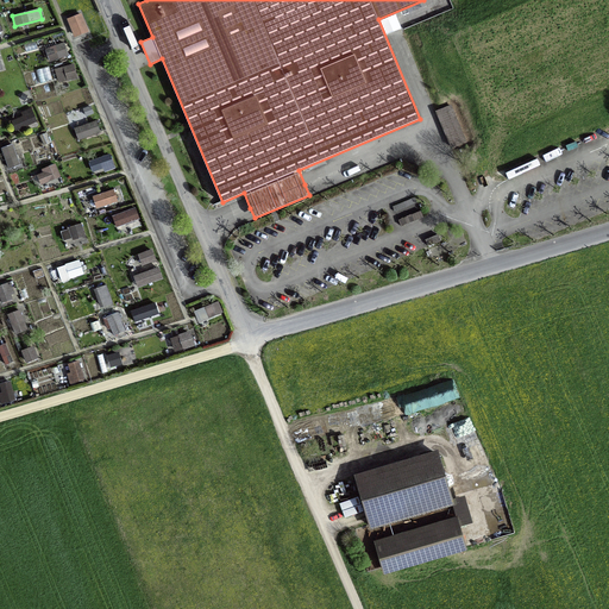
[(75,38),(88,32),(81,14),(68,20),(75,38)]
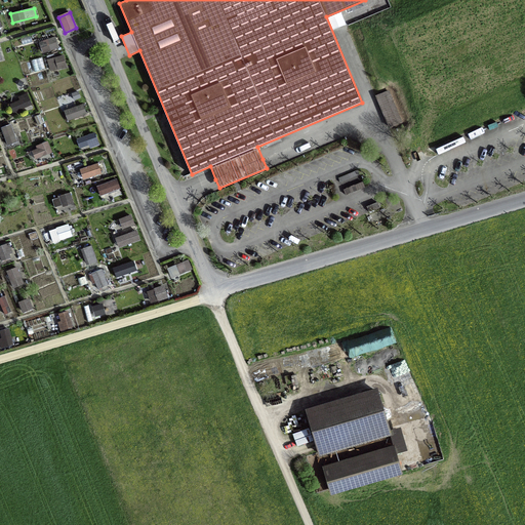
[(39,43),(43,54),(59,48),(55,37),(39,43)]
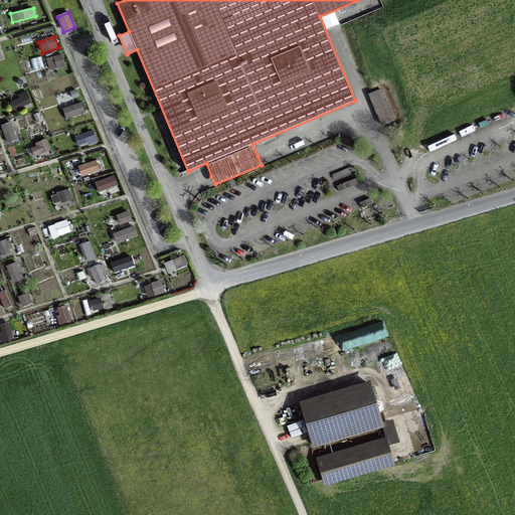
[(49,71),(65,66),(62,54),(46,59),(49,71)]
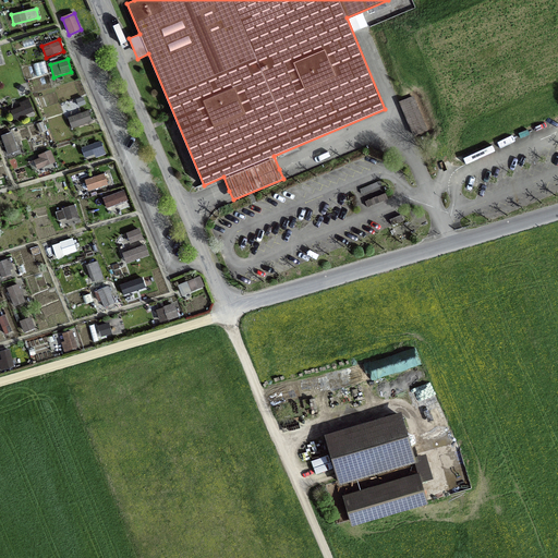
[(428,131),(413,96),(398,102),(413,137),(428,131)]
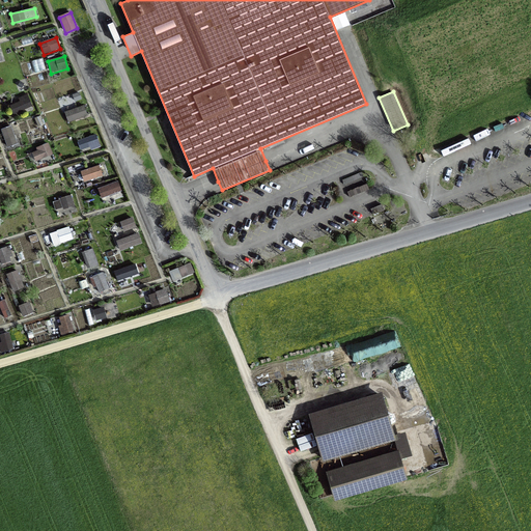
[(9,106),(14,115),(32,107),(27,94),(18,99),(20,102),(9,106)]
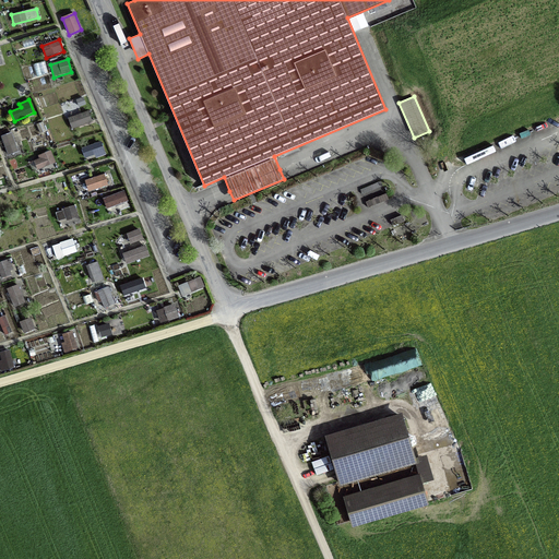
[(93,122),(88,111),(68,118),(72,130),(93,122)]
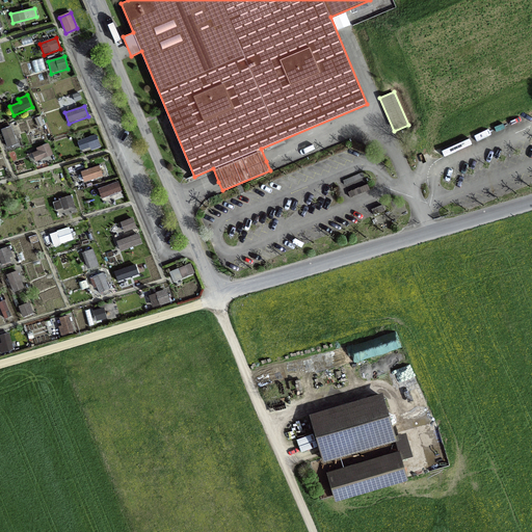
[(7,149),(18,144),(11,127),(1,130),(7,149)]
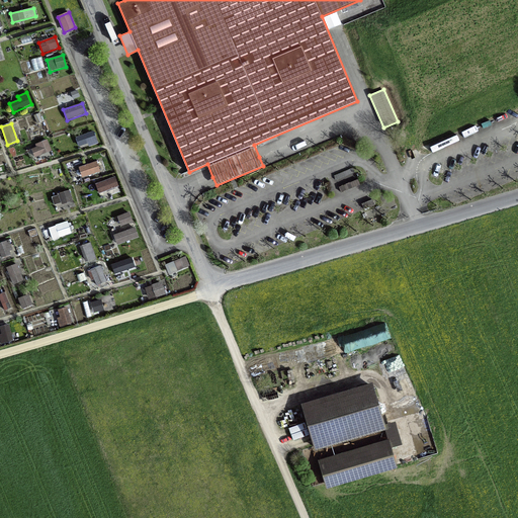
[(98,144),(93,132),(75,138),(78,147),(88,144),(89,147),(98,144)]
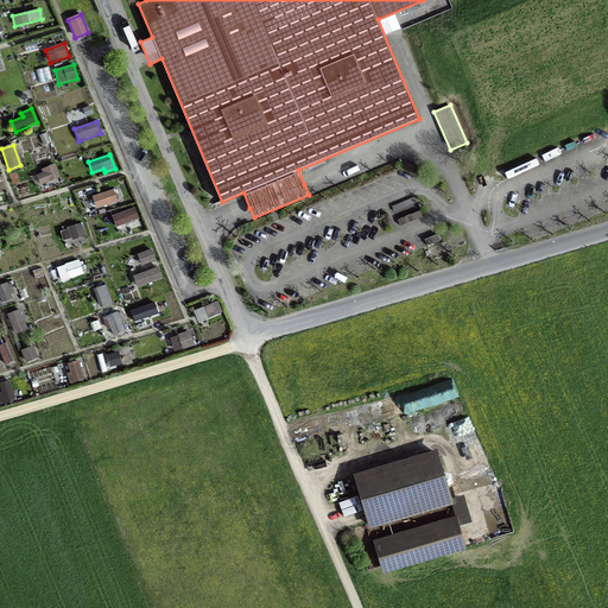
[(37,176),(40,185),(49,182),(50,185),(61,181),(59,178),(61,177),(56,164),(42,170),(43,173),(37,176)]
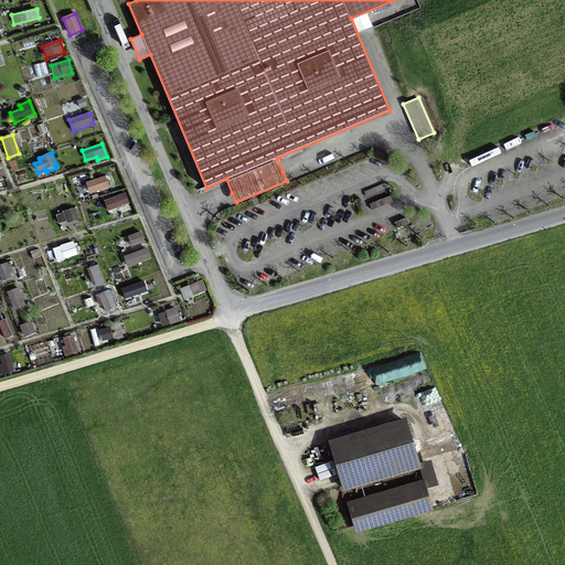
[(89,195),(109,188),(105,176),(85,183),(89,195)]
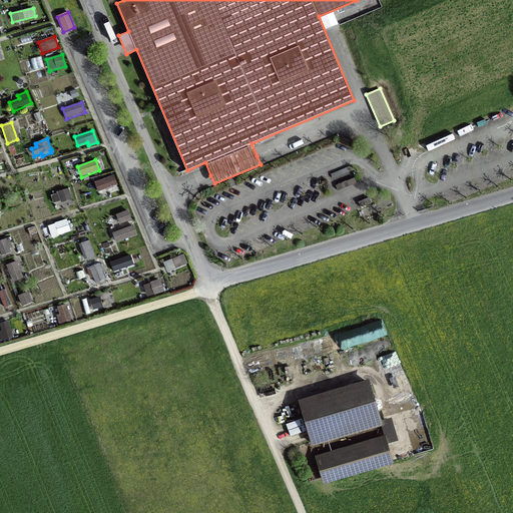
[(331,175),(333,179),(352,170),(350,166),(331,175)]
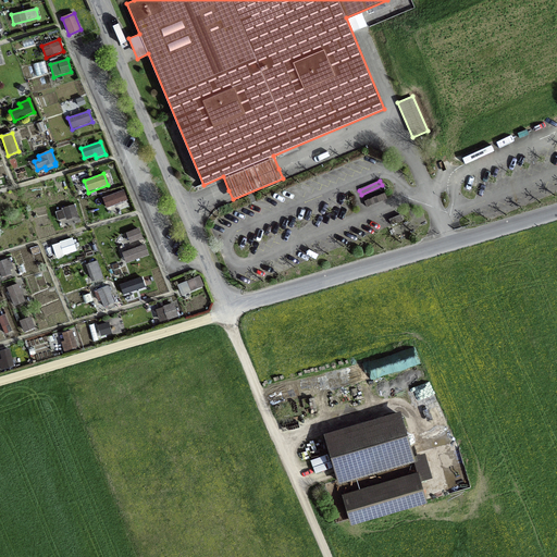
[(123,190),(102,198),(106,209),(127,201),(123,190)]
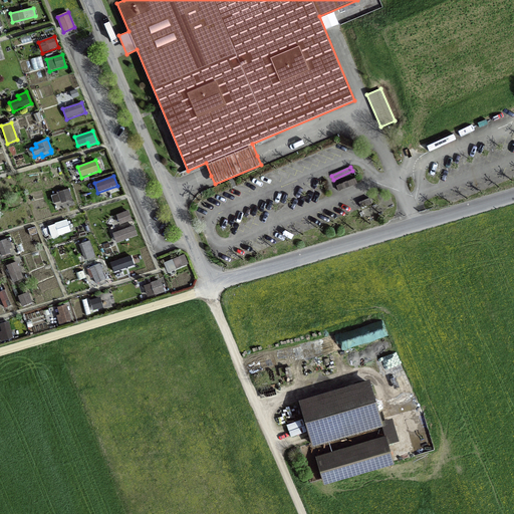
[(357,184),(355,178),(336,186),(338,192),(357,184)]
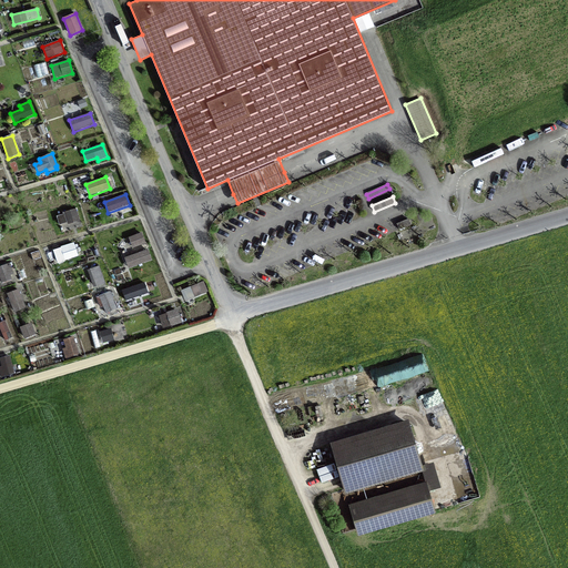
[(366,211),(362,199),(354,202),(359,213),(366,211)]
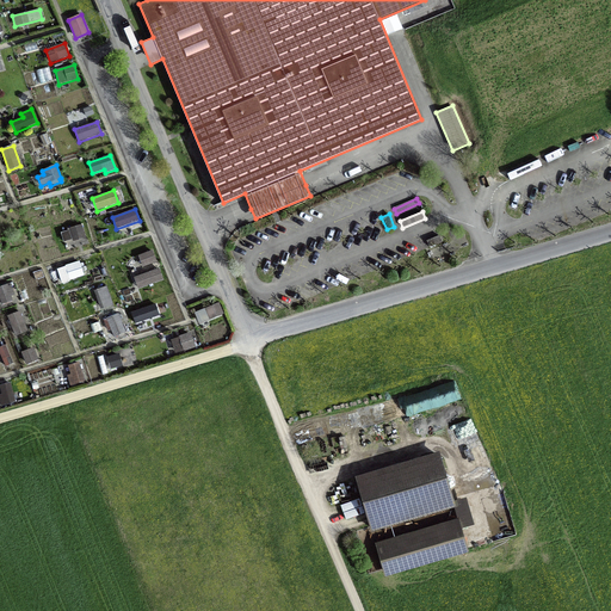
[(73,242),(86,239),(81,224),(67,229),(68,230),(61,233),(63,244),(73,240),(73,242)]
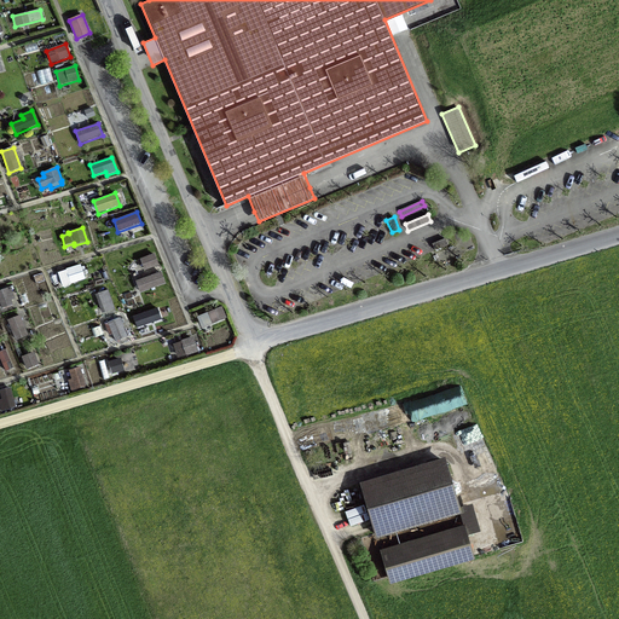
[(445,238),(432,244),(435,252),(447,246),(445,238)]
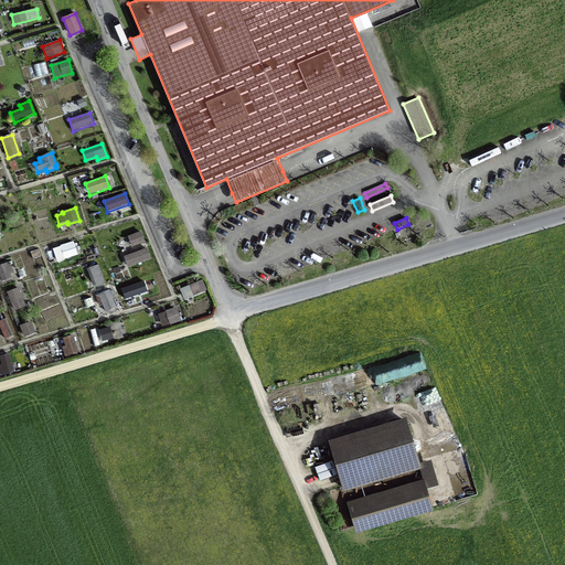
[(128,236),(131,247),(145,243),(141,232),(128,236)]
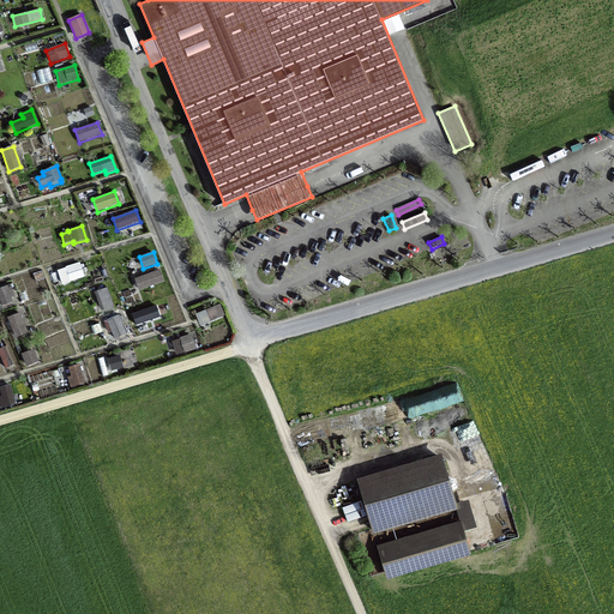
[(134,280),(139,292),(164,282),(160,270),(134,280)]
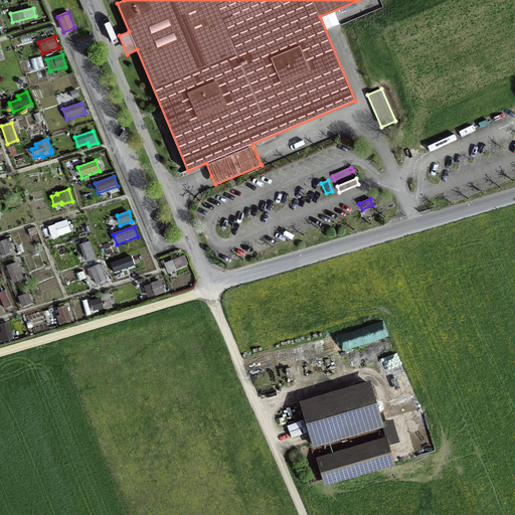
[(0,241),(0,251),(2,256),(11,253),(10,249),(13,248),(9,238),(0,241)]
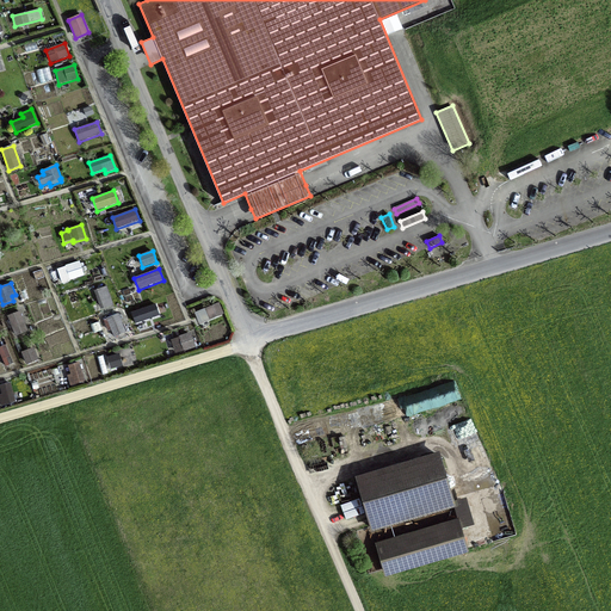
[(102,309),(113,304),(106,287),(94,291),(102,309)]
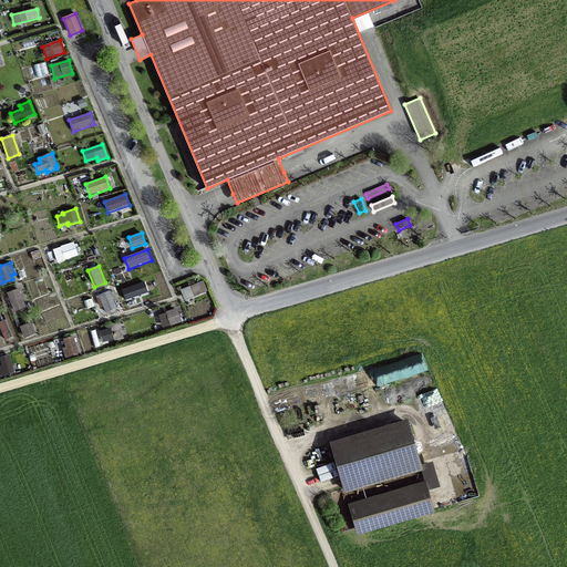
[(185,301),(207,292),(203,281),(181,290),(185,301)]
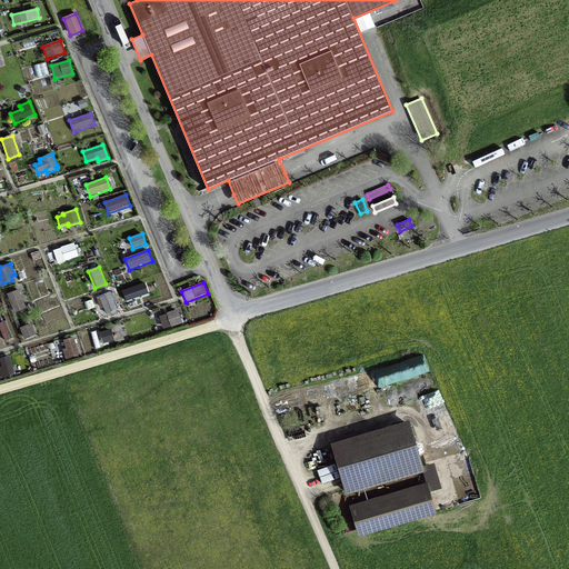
[(149,295),(145,283),(122,291),(126,302),(149,295)]
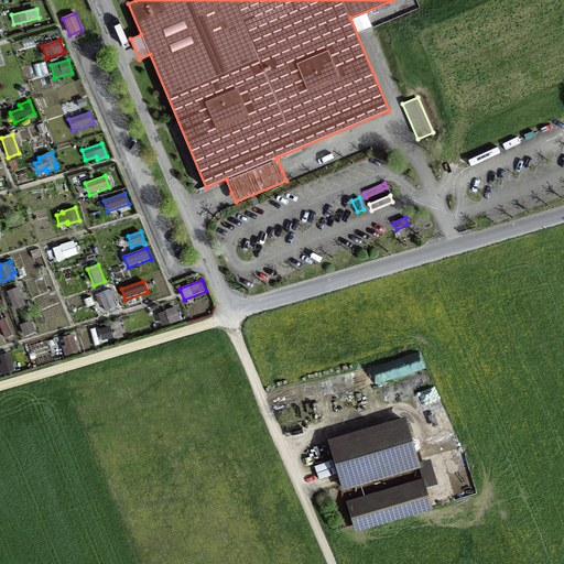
[(8,292),(14,311),(26,306),(19,288),(8,292)]
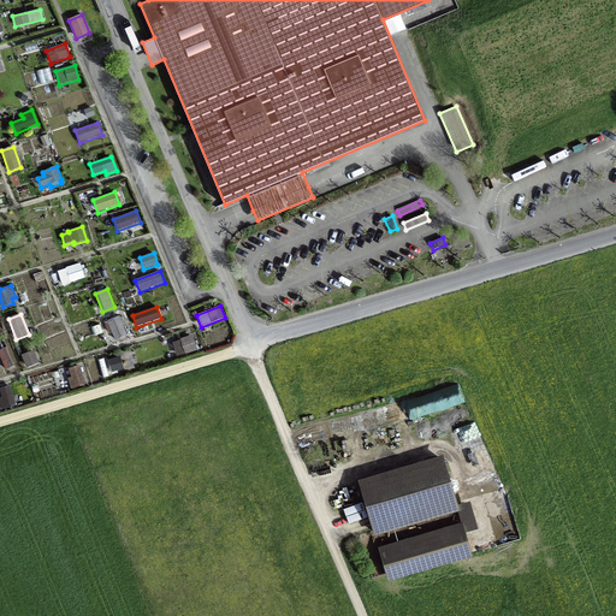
[(119,317),(107,321),(116,341),(128,336),(119,317)]
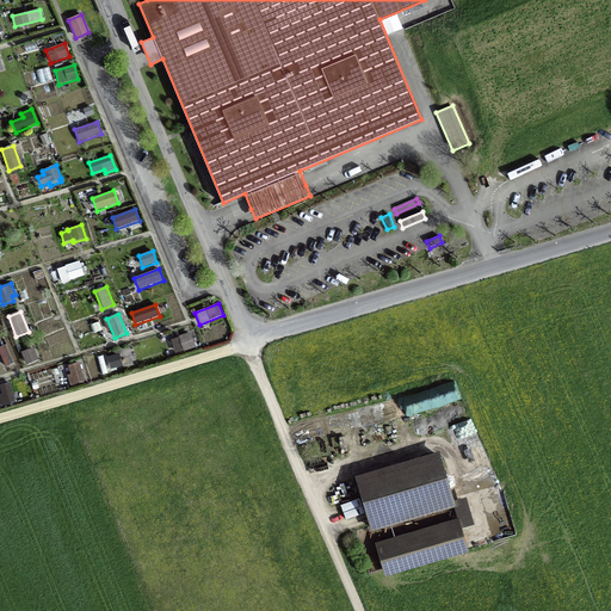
[(184,352),(196,349),(191,333),(179,337),(179,338),(171,340),(176,355),(184,351),(184,352)]
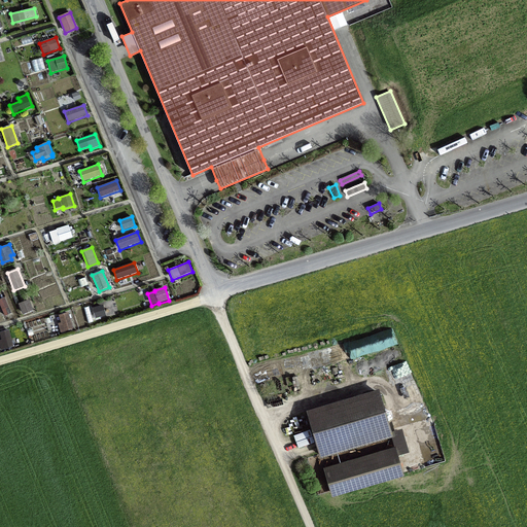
[(0,305),(5,317),(11,314),(3,294),(0,294),(0,305)]
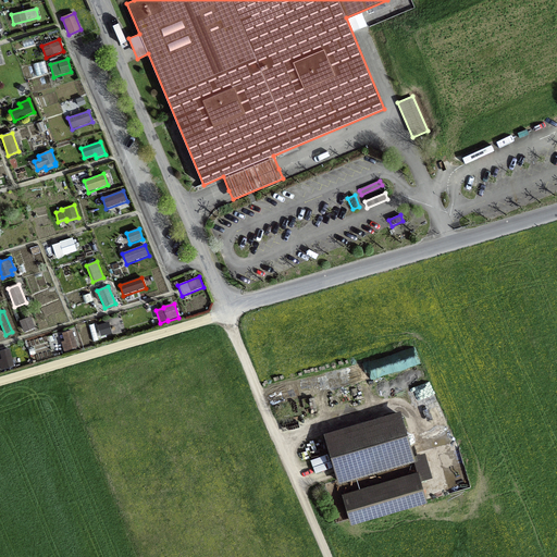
[(20,322),(24,333),(35,329),(31,317),(20,322)]
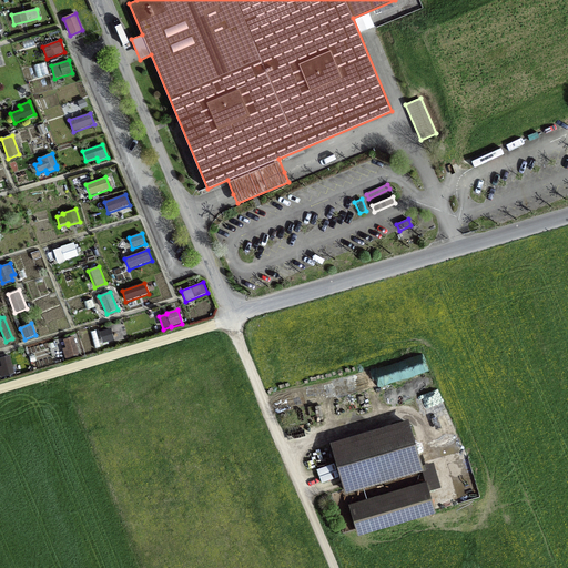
[(102,344),(114,341),(112,332),(114,332),(114,328),(99,332),(102,344)]
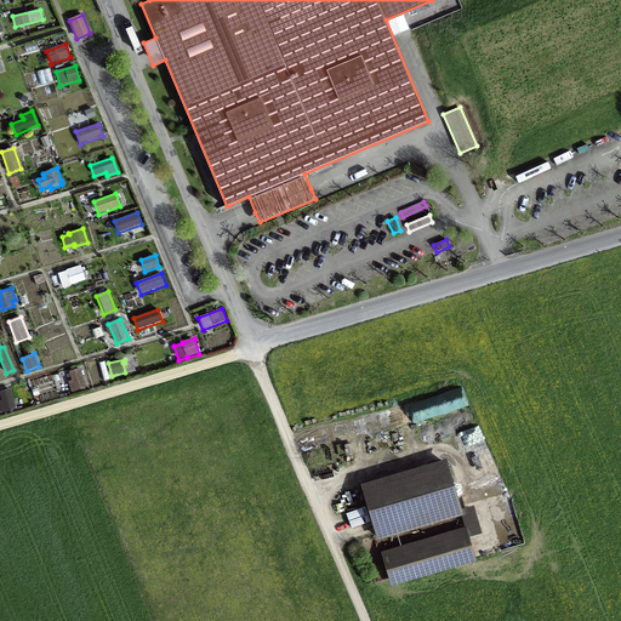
[(72,393),(86,388),(83,376),(84,376),(83,372),(81,372),(80,369),(69,372),(72,381),(68,382),(72,393)]
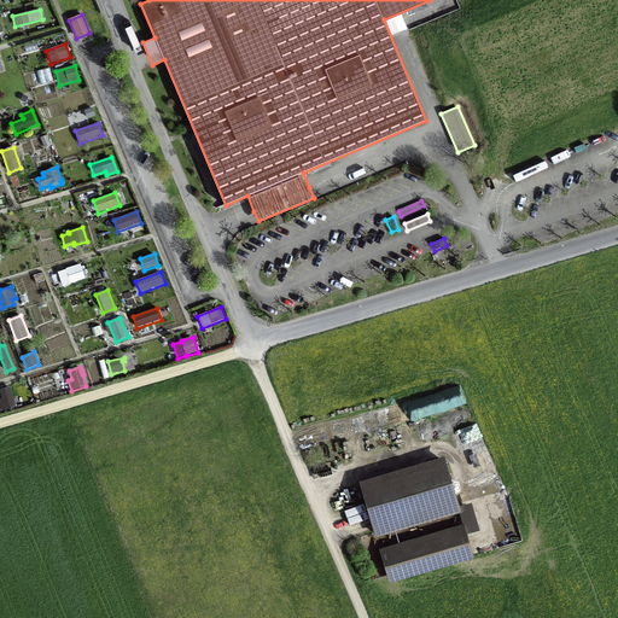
[(0,407),(1,412),(16,407),(10,388),(0,389),(0,392),(1,398),(0,398),(0,407)]
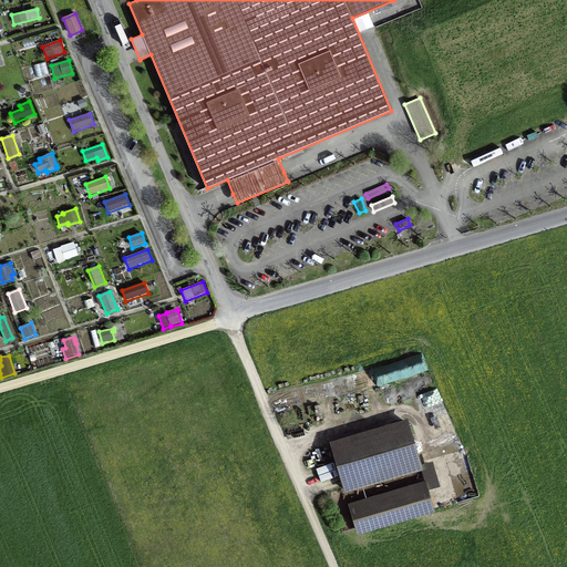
[(408,419),(329,442),(344,493),(423,471),(408,419)]
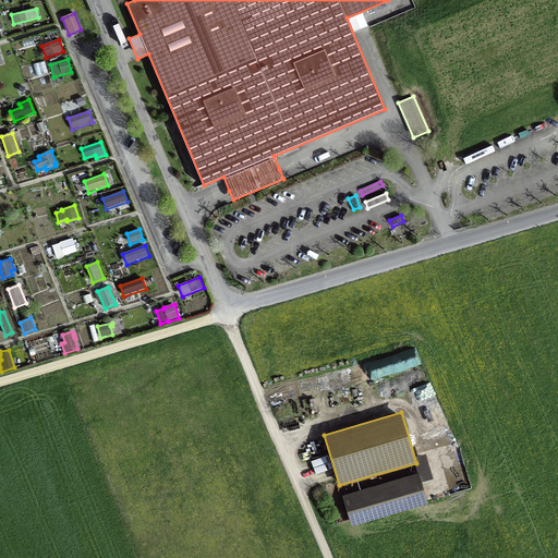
[(420,473),(342,496),(351,526),(428,504),(420,473)]
